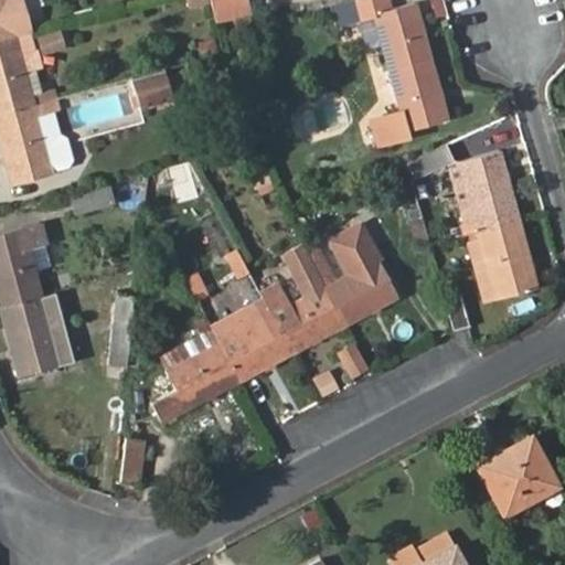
[(0,0),(0,40),(16,35),(30,32),(32,32),(22,0),(0,0)]
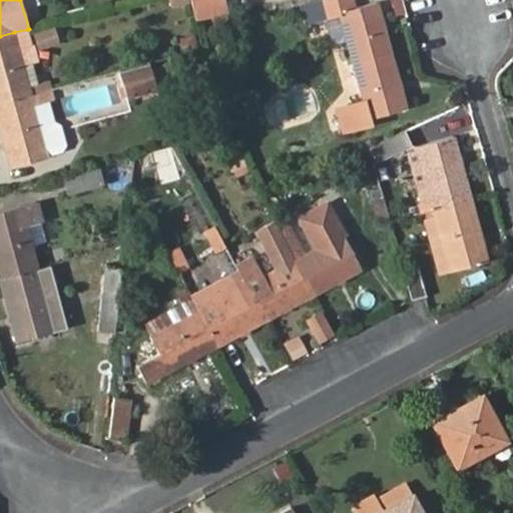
[(184,0),(167,0),(170,8),(186,4),(184,0)]
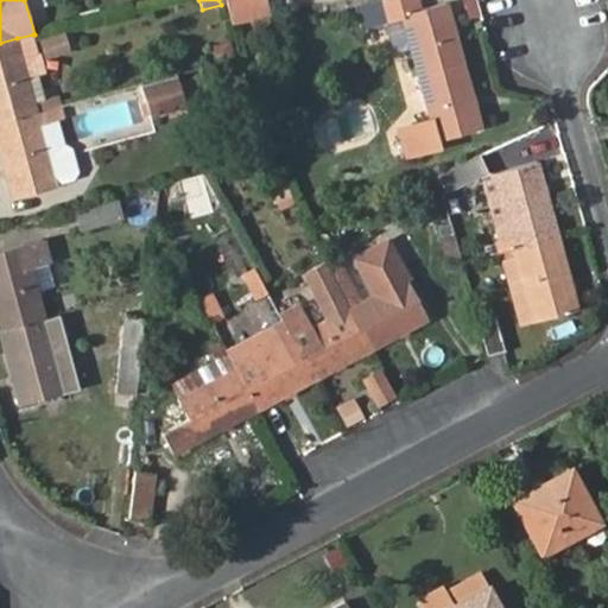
[(266,10),(263,0),(227,0),(233,18),(266,10)]
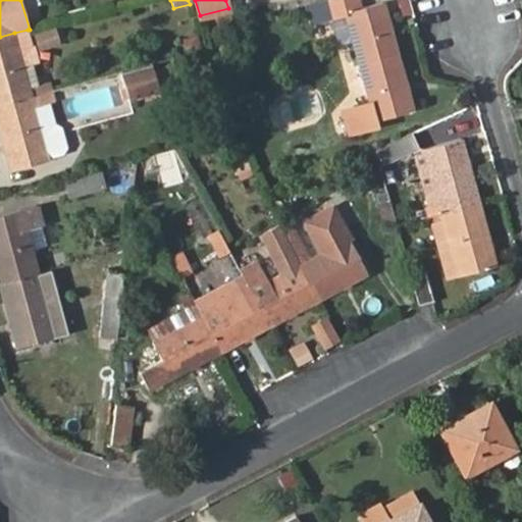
[(326,0),(325,0),(329,17),(331,17),(345,13),(353,42),(359,66),(399,56),(383,2),(360,9),(357,0),(326,0)]
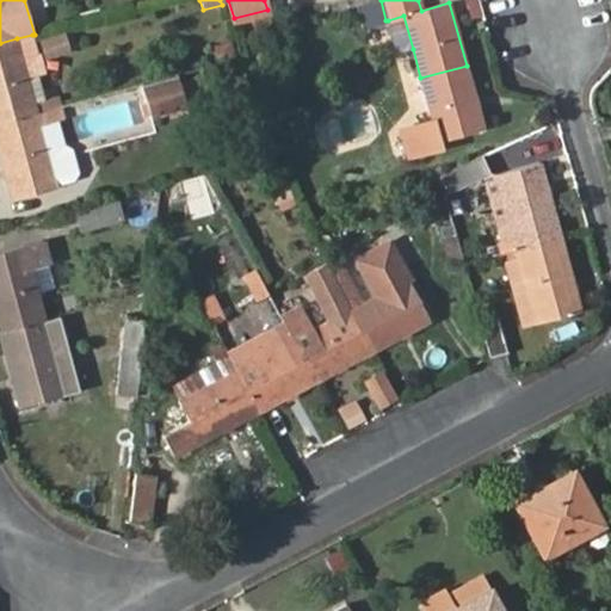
[(388,20),(386,20),(394,48),(401,53),(413,49),(403,16),(388,20)]
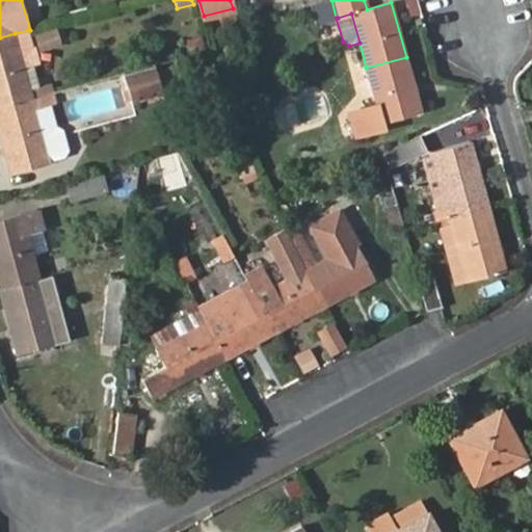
[(33,33),(42,52),(64,43),(56,24),(33,33)]
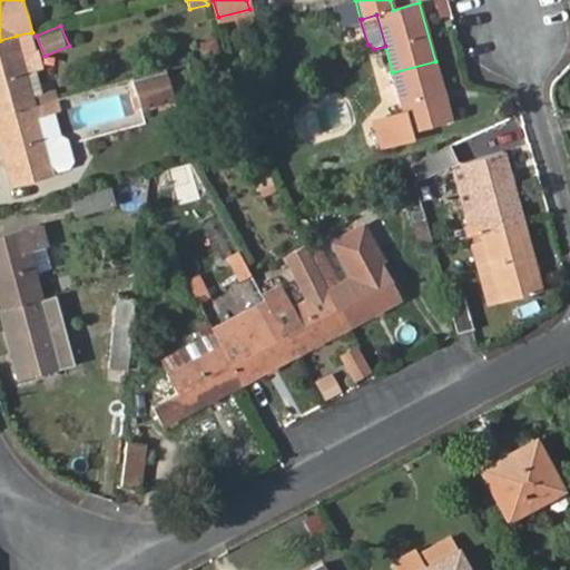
[(30,32),(16,36),(26,74),(36,71),(42,69),(37,50),(35,50),(30,32)]
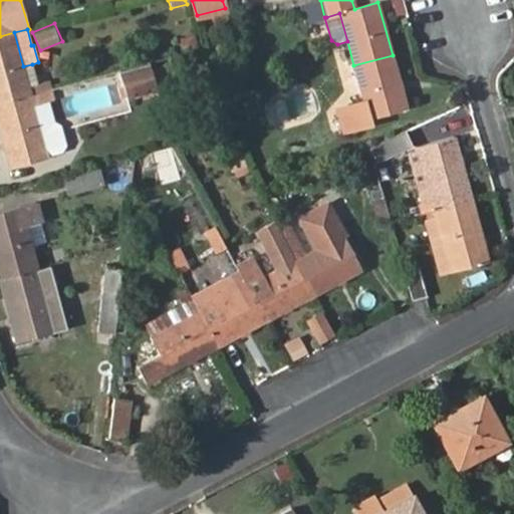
[(0,36),(0,103),(31,95),(51,90),(49,81),(37,84),(29,86),(23,66),(14,32),(0,36)]
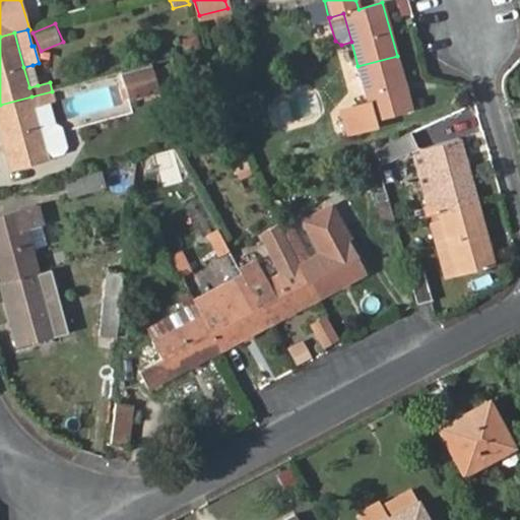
[(411,109),(397,56),(358,66),(368,103),(340,111),(346,134),(376,126),(374,119),(411,109)]
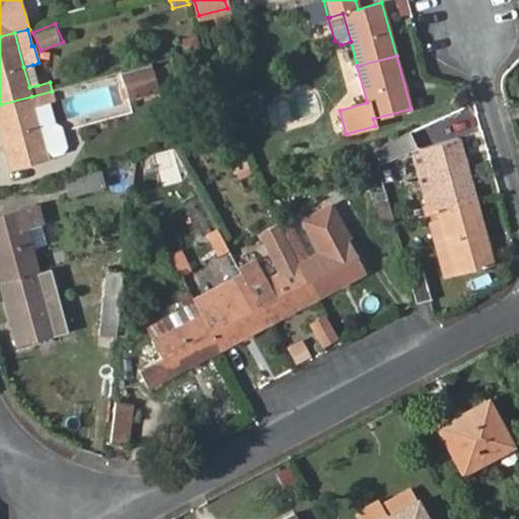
[(131,96),(158,89),(152,64),(125,71),(128,84),(131,94),(131,96)]
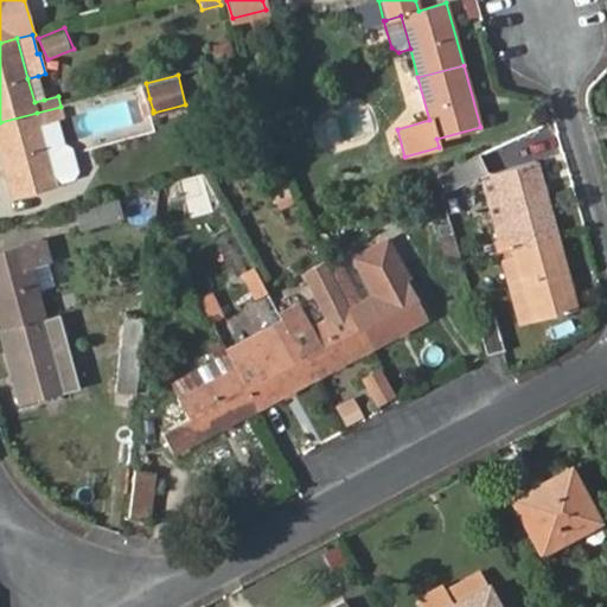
[(38,76),(27,78),(34,102),(44,100),(38,76)]
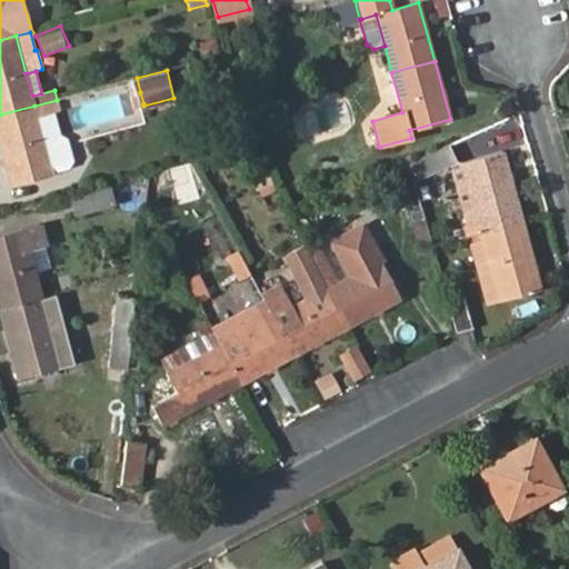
[(143,103),(140,92),(133,95),(137,106),(143,103)]
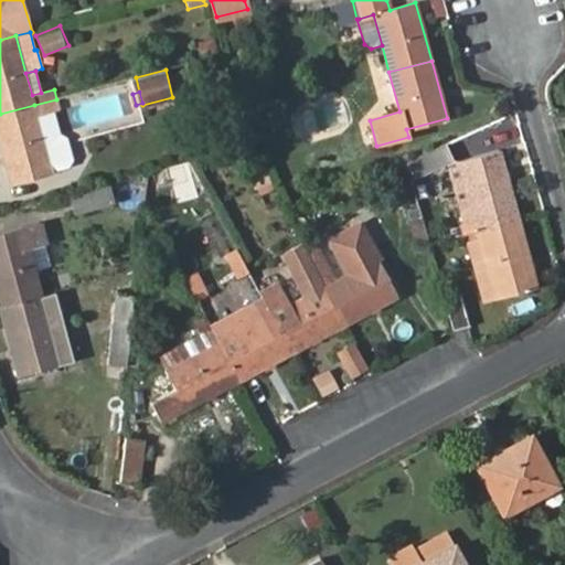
[(67,169),(74,162),(67,138),(60,134),(54,112),(60,110),(56,99),(34,105),(0,114),(0,146),(10,184),(67,169)]
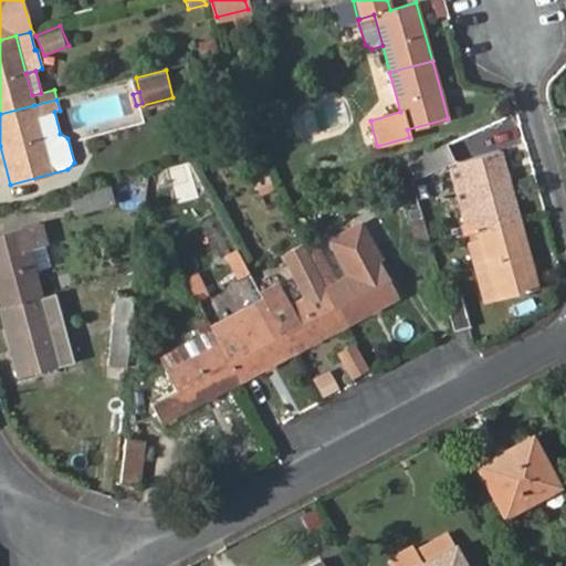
[(453,163),(444,143),(407,159),(416,179),(447,166),(465,233),(475,231),(520,219),(501,152),(453,163)]
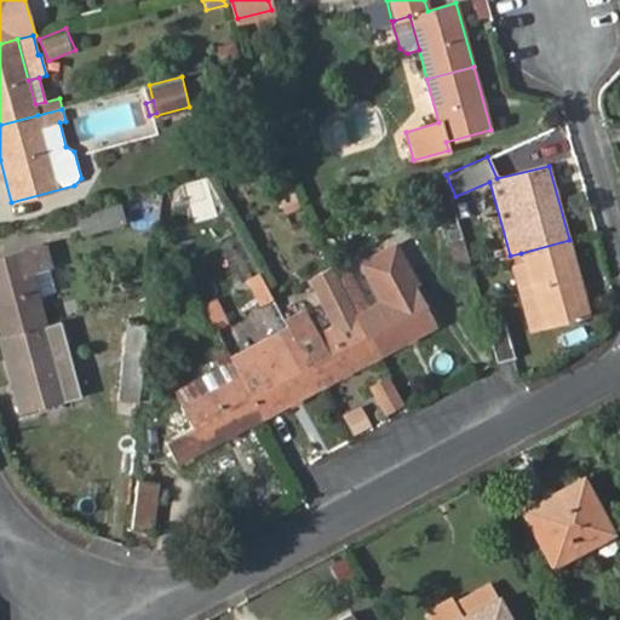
[(119,201),(76,212),(82,235),(124,224),(119,201)]
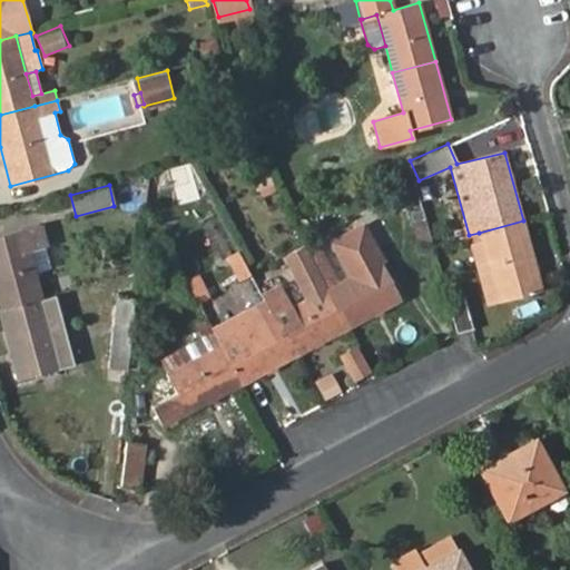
[(420,247),(433,243),(426,219),(412,224),(420,247)]
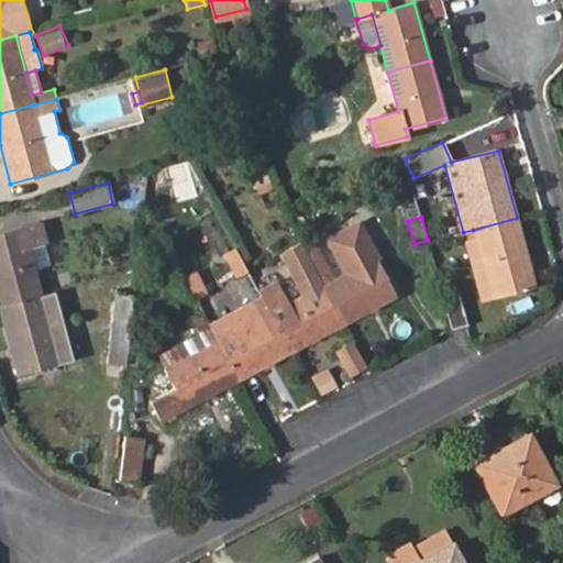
[(534,286),(517,218),(473,230),(492,297),(534,286)]
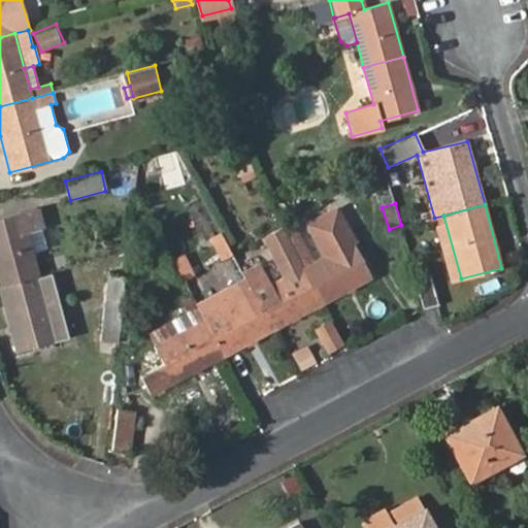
[(0,217),(0,286),(0,288),(38,277),(36,269),(26,233),(39,230),(44,229),(38,207),(0,217)]
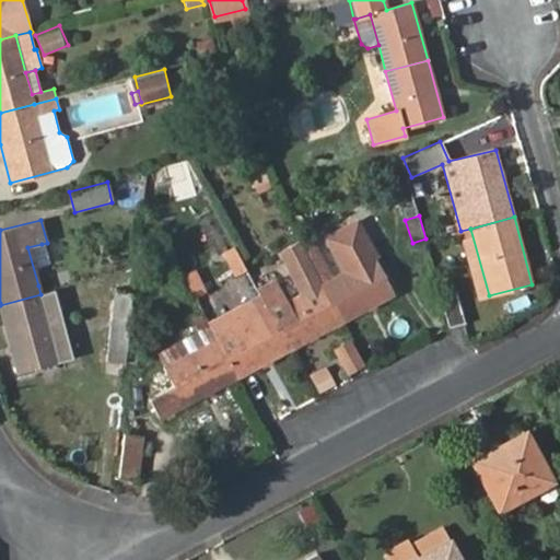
[(304,249),(341,322),(394,294),(357,222),(325,238),(341,271),(333,276),(315,244),(304,249)]
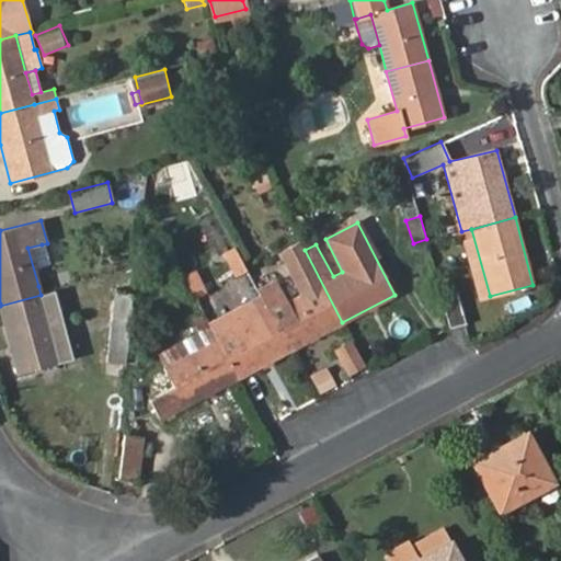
[(471,229),(461,231),(481,299),(490,296),(471,229)]
